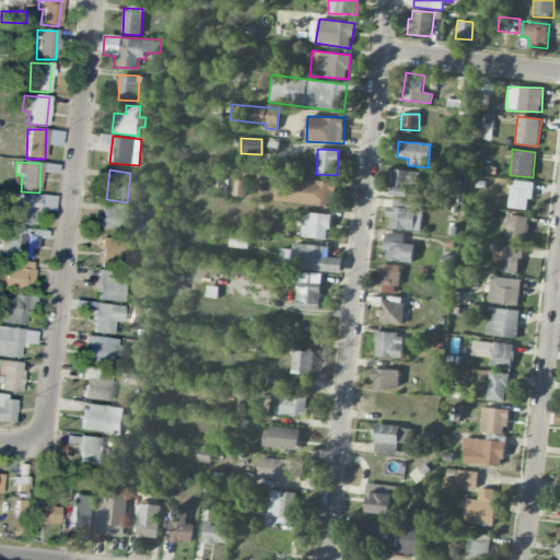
[(393,196),(418,197),(419,171),(393,170),(393,196)]
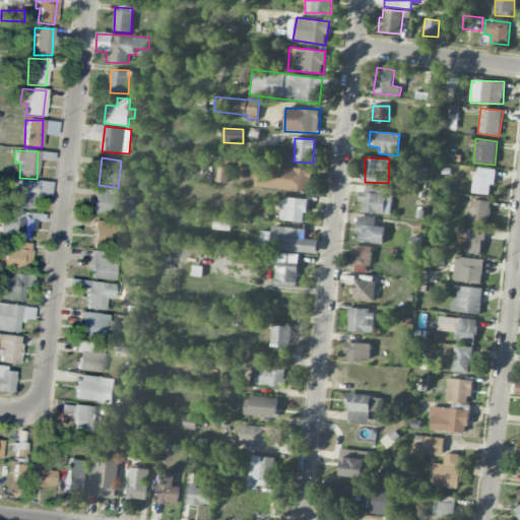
[(312,170),(267,165),(266,173),(256,171),(254,186),(309,193),(312,170)]
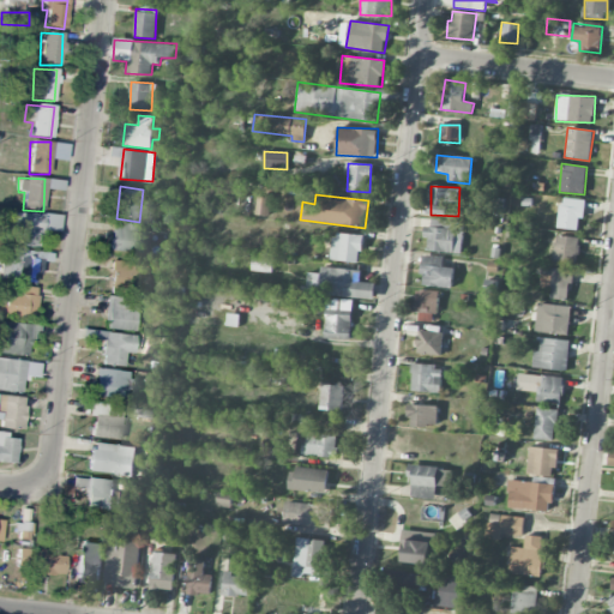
[(269,216),(270,197),(257,197),(257,216),(269,216)]
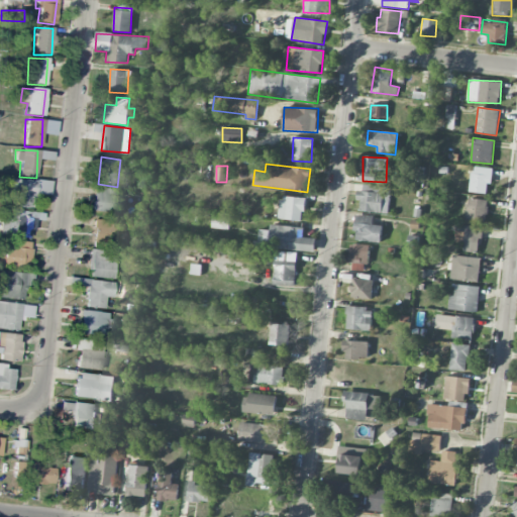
[(493,168),(472,167),(471,192),(487,193),(487,184),(492,184),(493,168)]
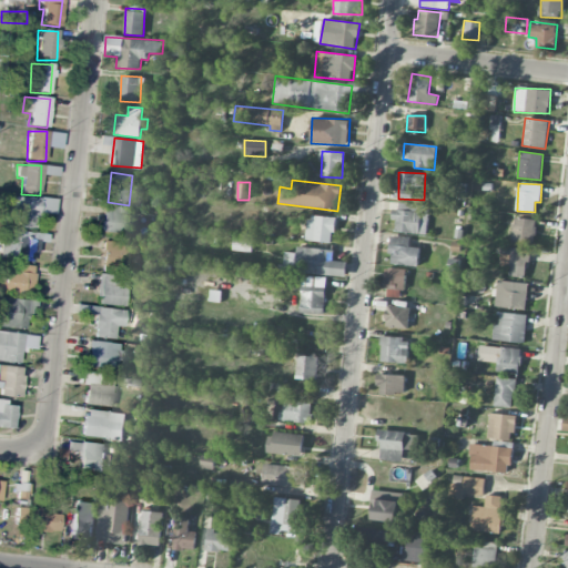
[(37,229),(37,214),(54,214),(56,199),(13,198),(13,214),(16,214),(16,229),(37,229)]
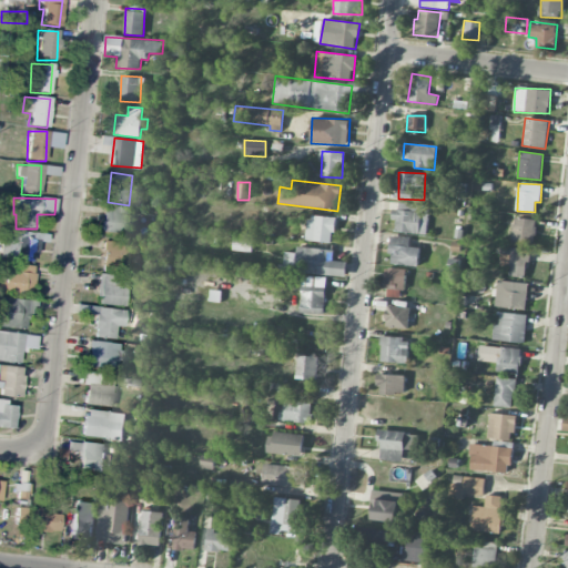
[(425,235),(429,206),(396,201),(393,221),(397,221),(395,231),(425,235)]
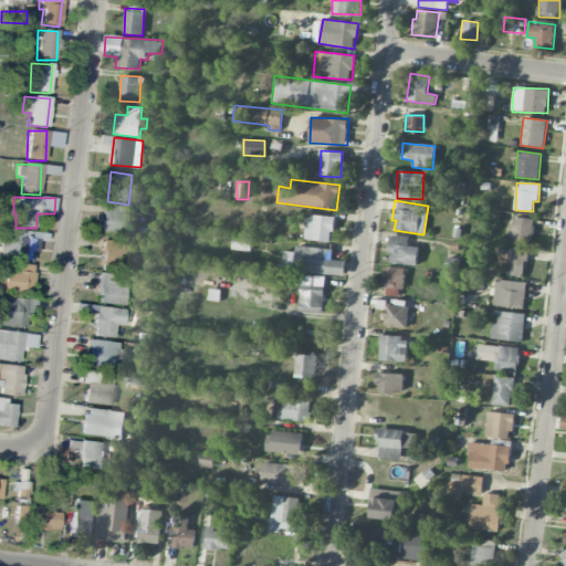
[(101,231),(126,234),(128,208),(103,206),(101,231)]
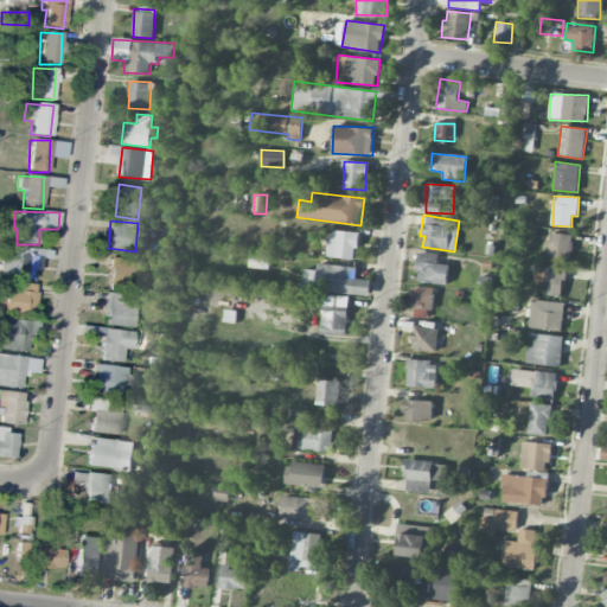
[(327,256),(356,260),(358,232),(331,230),(327,256)]
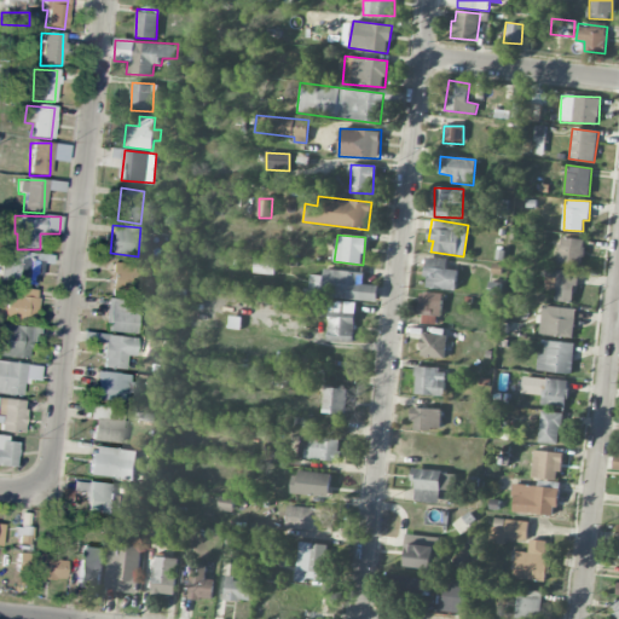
[(584,239),(560,237),(557,262),(582,265),(584,239)]
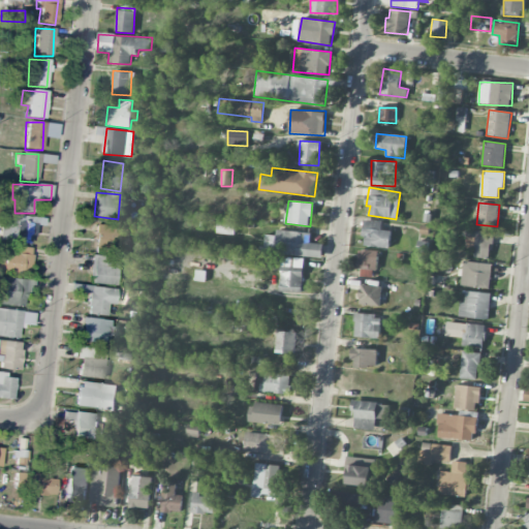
[(0,242),(30,244),(31,237),(36,237),(36,217),(6,215),(6,222),(0,222),(0,224),(0,242)]
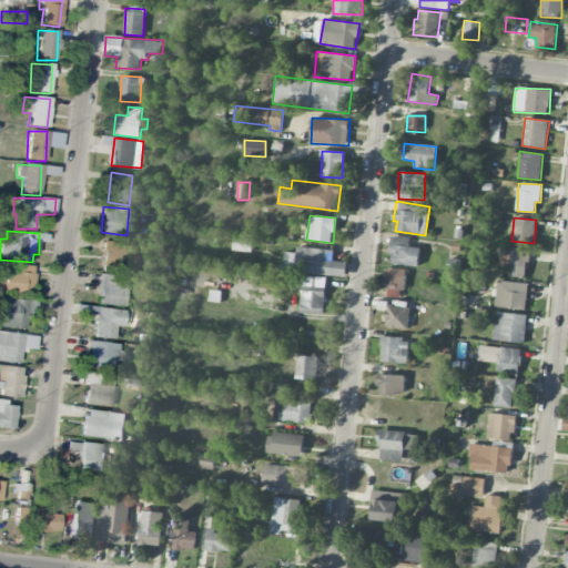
[(389,264),(418,266),(419,247),(409,247),(411,236),(391,236),(389,264)]
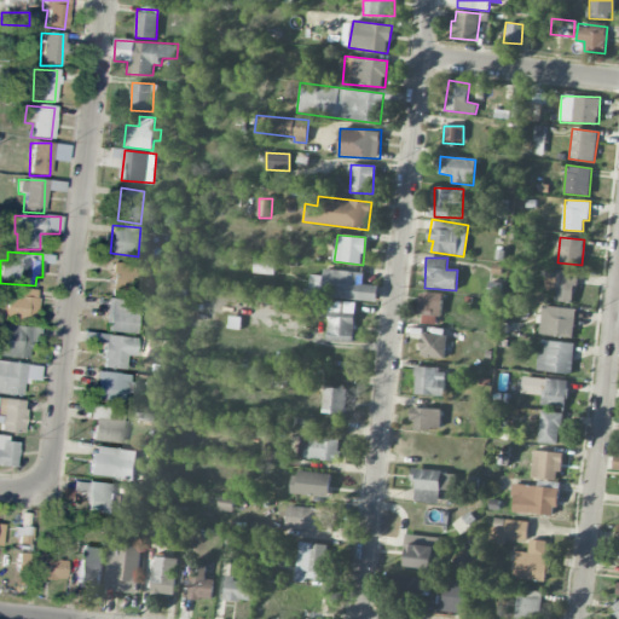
[(134,265),(113,264),(111,291),(143,293),(143,273),(133,273),(134,265)]
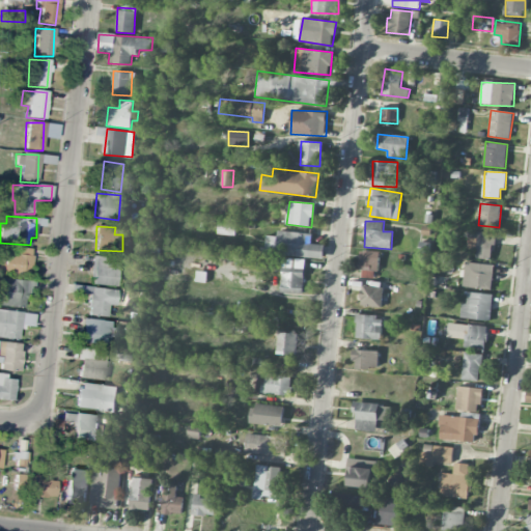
[(468,257),(493,259),(495,233),(471,230),(468,257)]
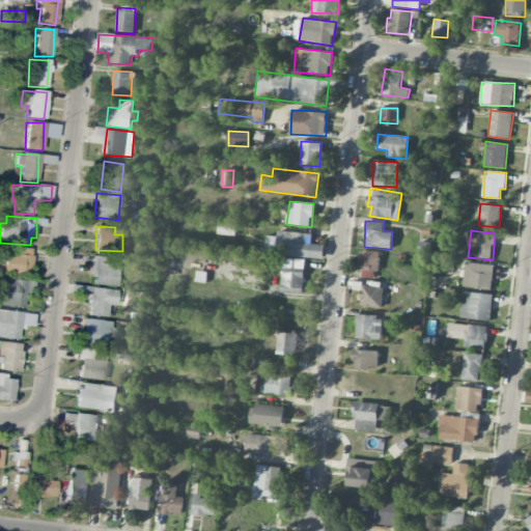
[(325,245),(311,244),(312,233),(278,231),(278,236),(267,235),(264,254),(324,258),(325,245)]
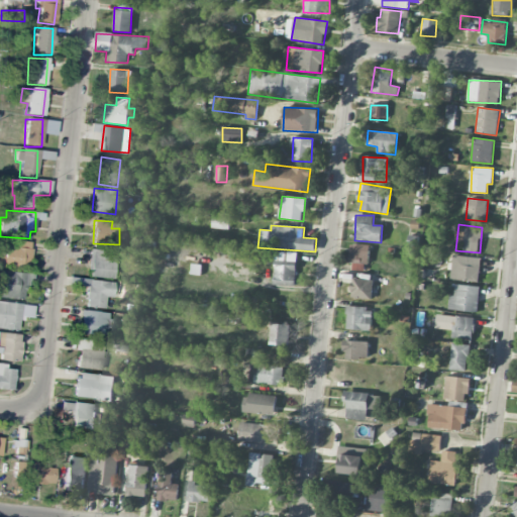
[(30,242),(13,240),(12,248),(0,247),(0,252),(0,267),(27,270),(30,242)]
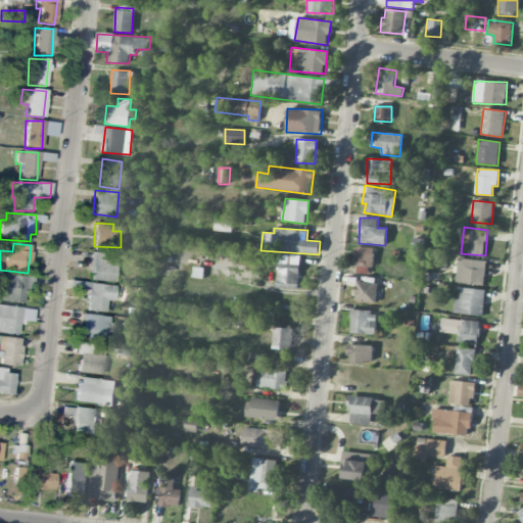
[(354,246),(351,265),(358,265),(357,273),(370,275),(374,249),(354,246)]
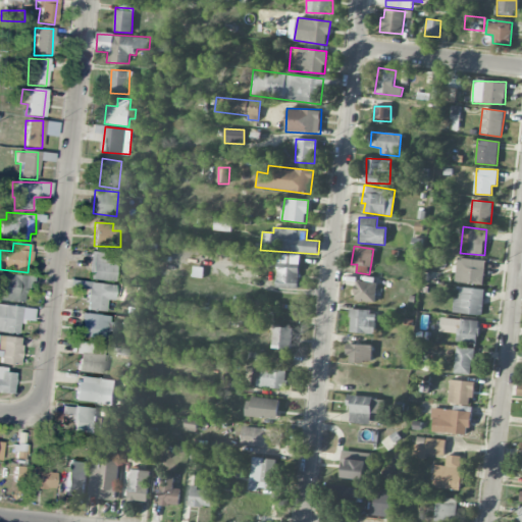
[(114,282),(117,254),(93,252),(90,280),(114,282)]
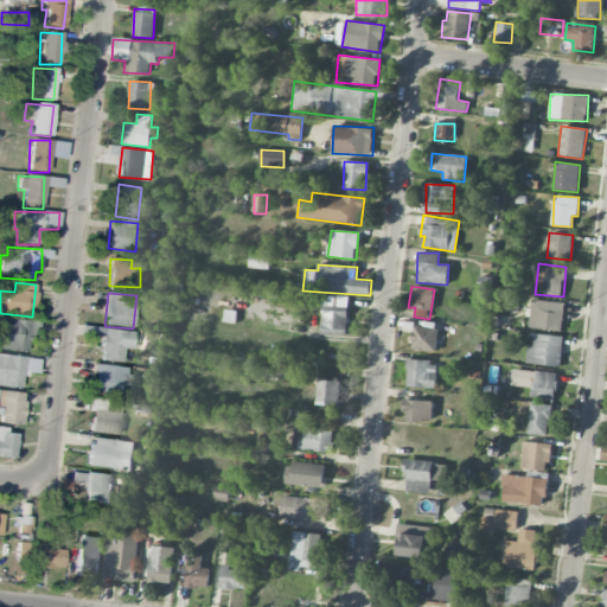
[(564,302),(531,300),(528,327),(562,331),(564,302)]
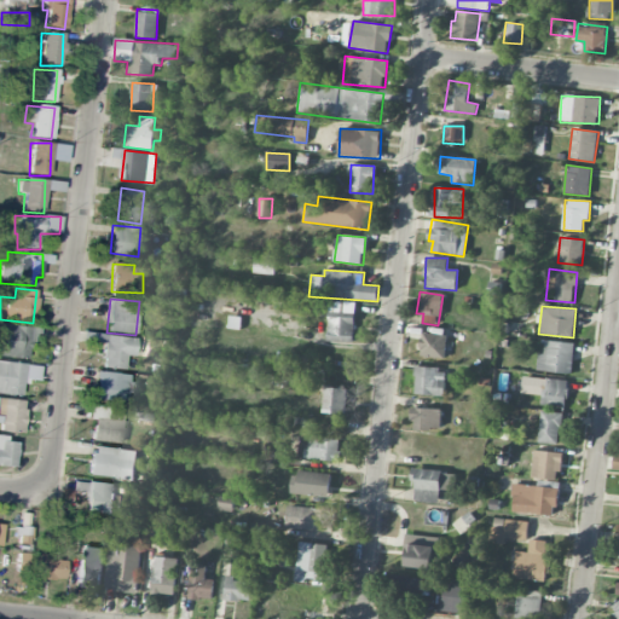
[(354,342),(356,312),(329,311),(329,342),(354,342)]
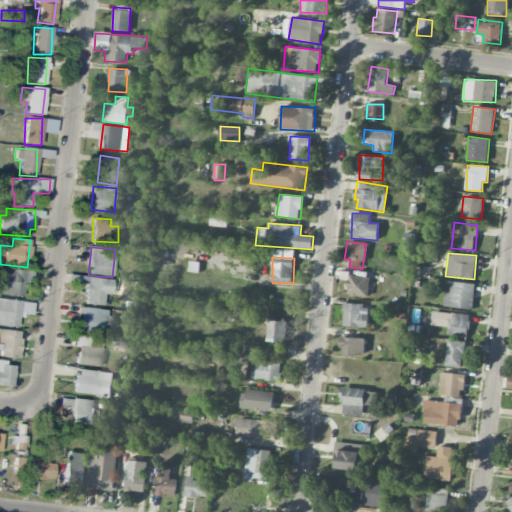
[(0,295),(24,297),(25,271),(0,269),(0,295)]
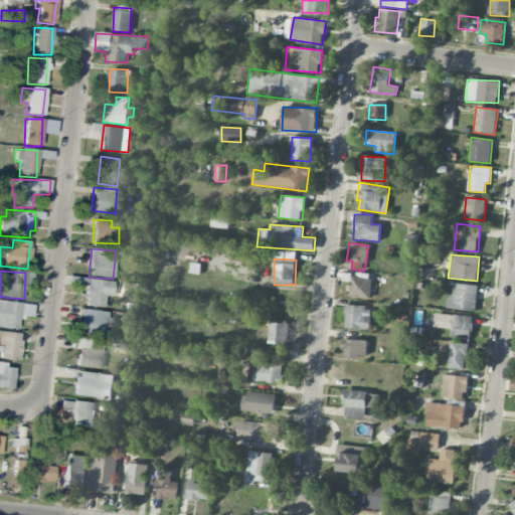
[(349,297),(370,298),(371,279),(350,278),(349,297)]
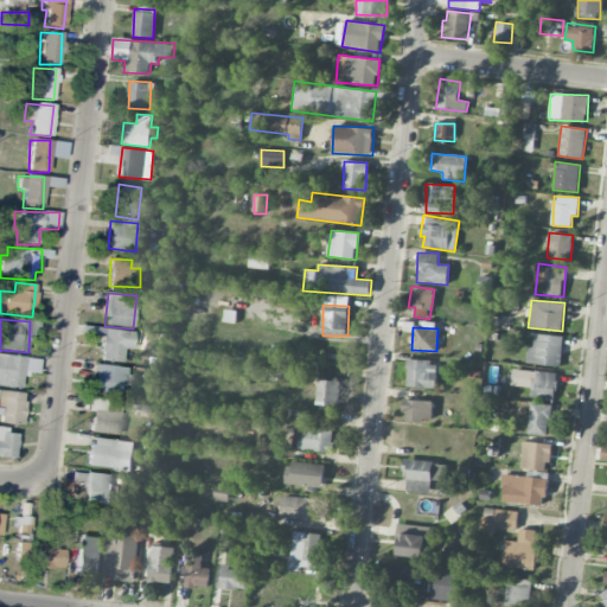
[(560,368),(564,338),(535,333),(534,347),(528,346),(525,362),(560,368)]
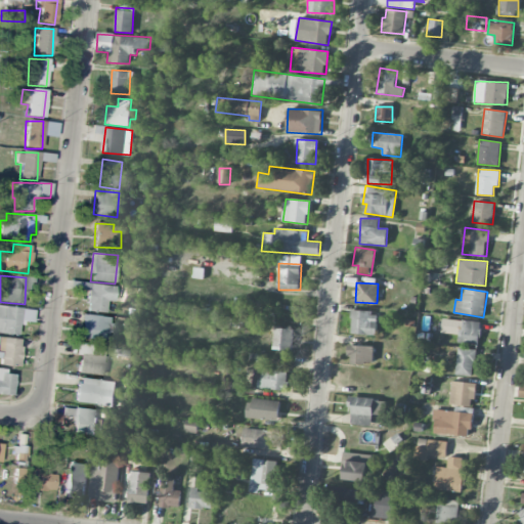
[(0,333),(18,335),(20,321),(32,322),(33,311),(0,307),(0,333)]
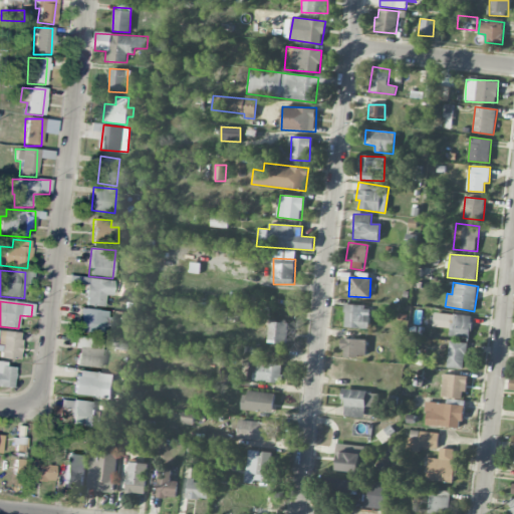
[(369,306),(344,305),(344,327),(368,328),(369,306)]
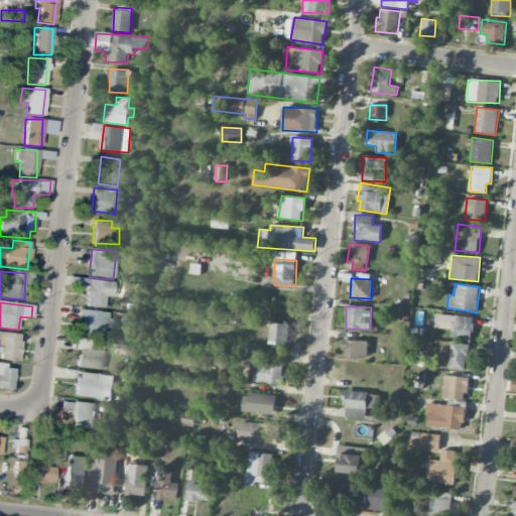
[(112,312),(80,311),(79,334),(111,335),(112,312)]
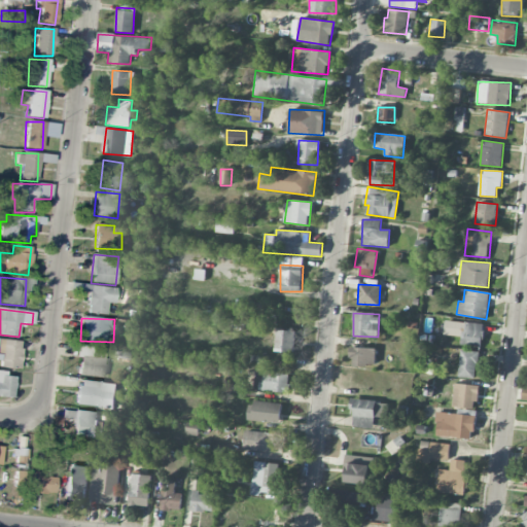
[(444,335),(461,337),(460,345),(481,347),(484,324),(445,320),(444,335)]
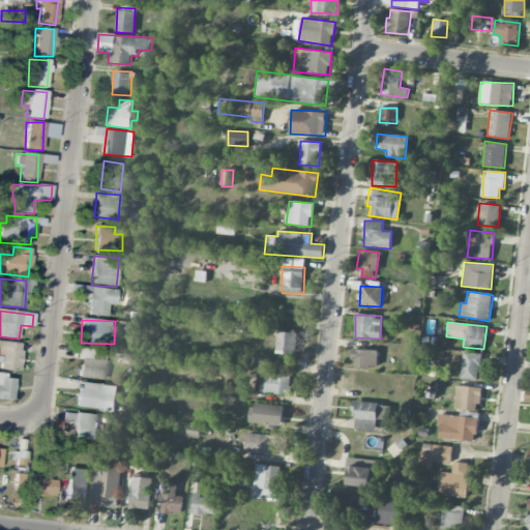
[(297,332),(277,331),(276,354),(296,355),(297,332)]
